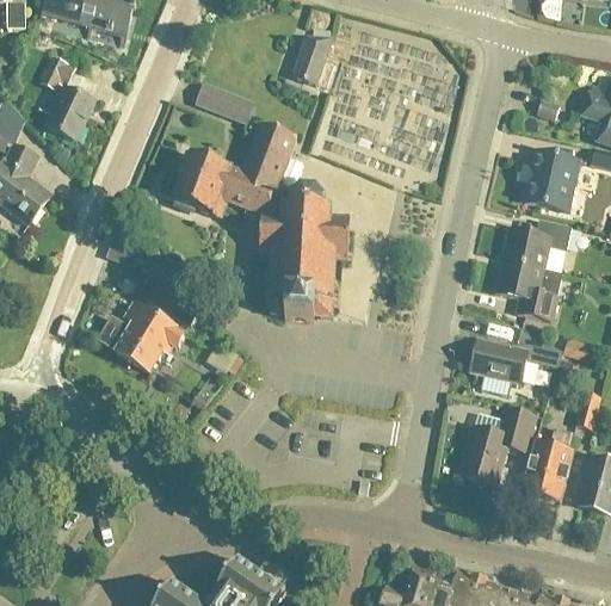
[(26,30),(25,4),(25,0),(0,0),(0,2),(7,4),(7,30),(26,30)]
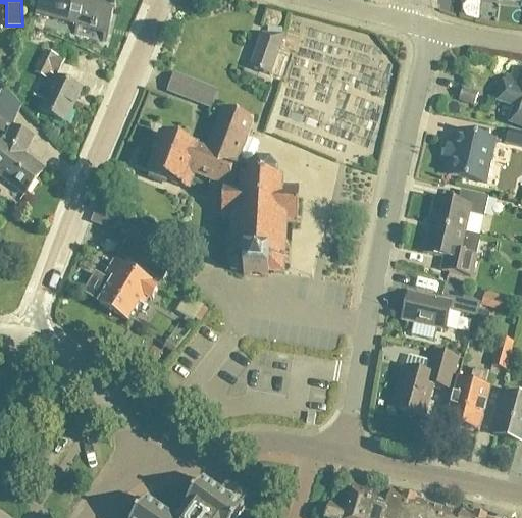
[(38,0),(35,12),(109,31),(116,0),(38,0)]
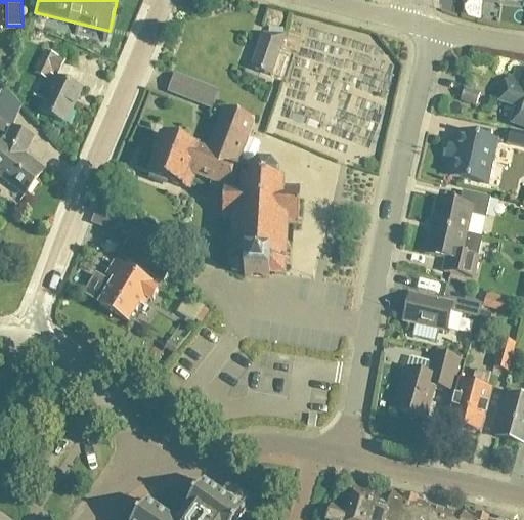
[(278,76),(288,51),(279,48),(285,35),(262,33),(251,67),(271,74),(278,76)]
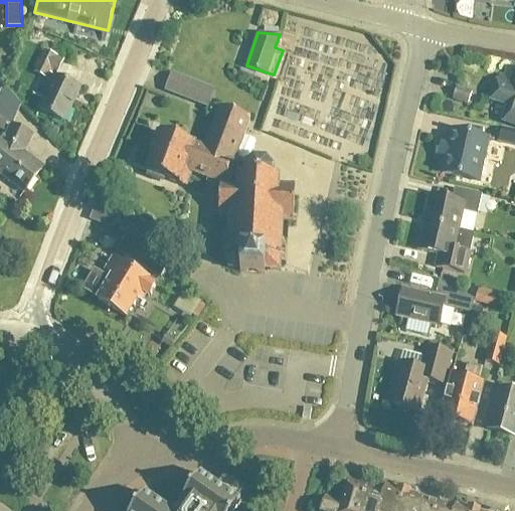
[(57,52),(43,46),(39,57),(36,56),(33,63),(35,64),(33,69),(47,75),(50,70),(52,71),(53,68),(57,69),(63,57),(57,53),(57,52)]
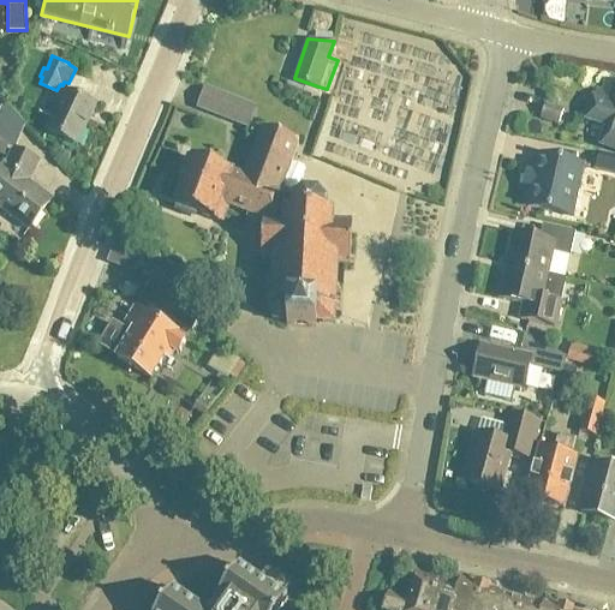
[(601,142),(614,147),(614,77),(607,76),(603,88),(596,85),(586,117),(607,124),(601,142)]
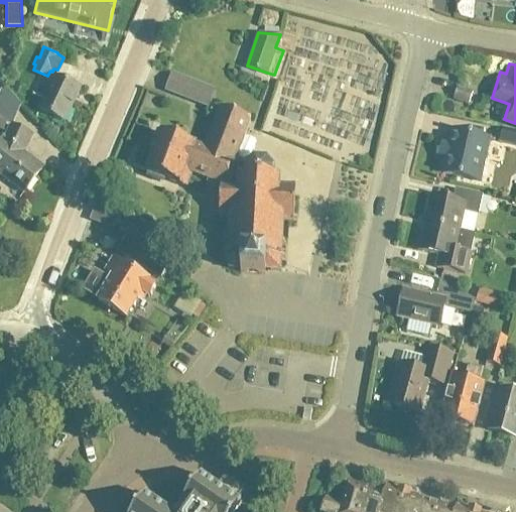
[(66,120),(82,86),(53,74),(38,108),(66,120)]
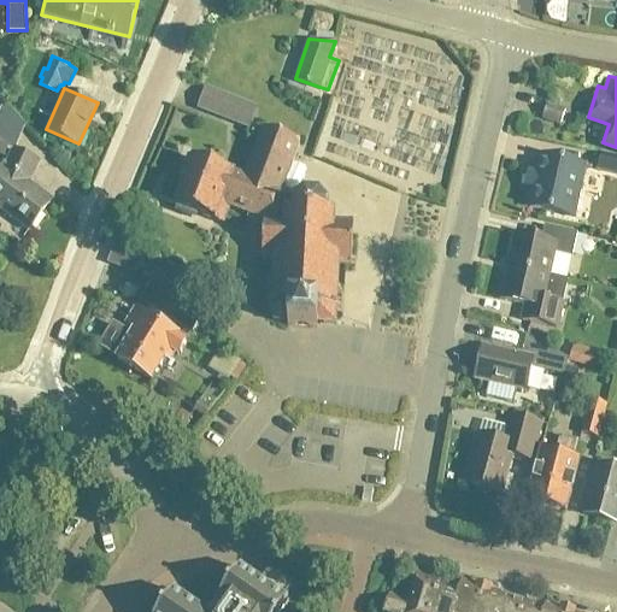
[(258,103),(233,93),(223,116),(250,125),(258,103)]
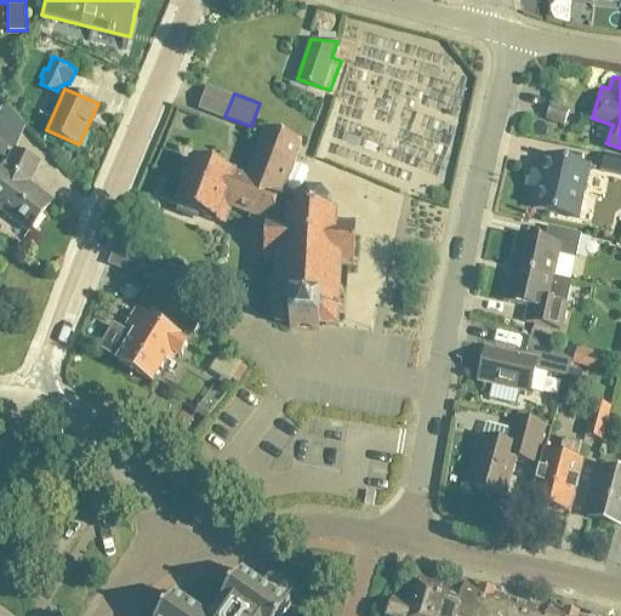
[(545,115),(565,123),(570,108),(551,101),(545,115)]
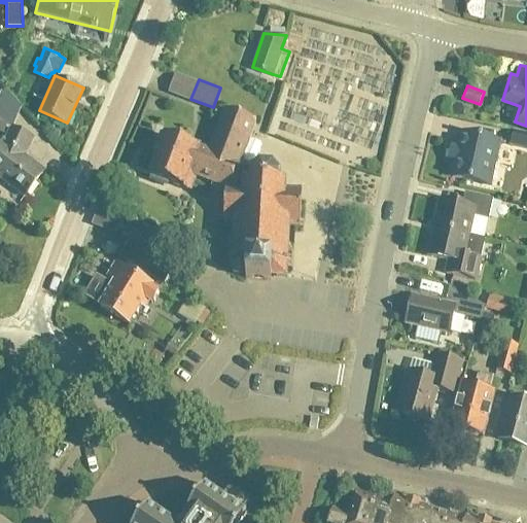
[(246,269),(245,275),(257,276),(271,277),(270,272),(285,273),(287,222),(299,223),(300,197),(301,187),(282,185),(282,178),(278,178),(278,172),(277,169),(276,167),(272,162),(270,161),(268,160),(266,160),(264,161),(258,162),(256,163),(251,164),(241,160),(256,118),(224,107),(209,148),(200,144),(201,141),(184,136),(183,139),(161,132),(153,150),(143,147),(137,167),(150,172),(152,179),(163,182),(168,179),(190,188),(195,174),(209,179),(224,185),(223,211),(223,218),(233,219),(231,256),(234,256),(230,263),(230,265),(230,266),(231,267),(232,269),(234,270),(235,271),(239,272),(243,271),(246,269)]
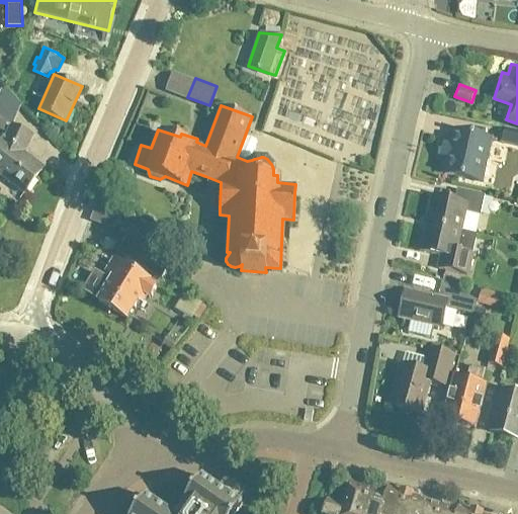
[(0,126),(4,129),(10,115),(0,111),(0,126)]
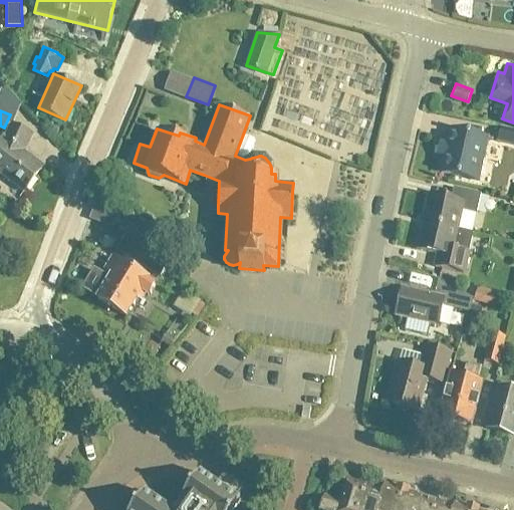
[(3,135),(0,138),(0,170),(25,189),(43,165),(24,151),(33,132),(10,121),(4,136),(3,135)]
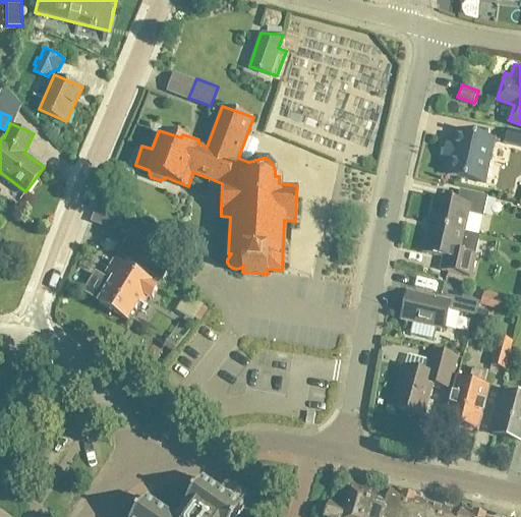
[(520,129),(507,127),(504,139),(520,142),(520,129)]
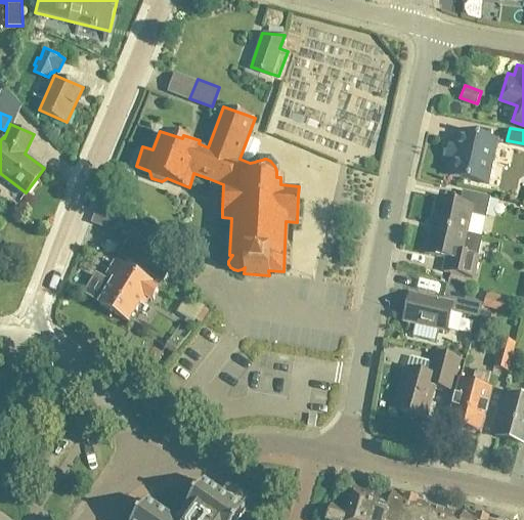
[(486,181),(495,137),(460,129),(449,173),(486,181)]
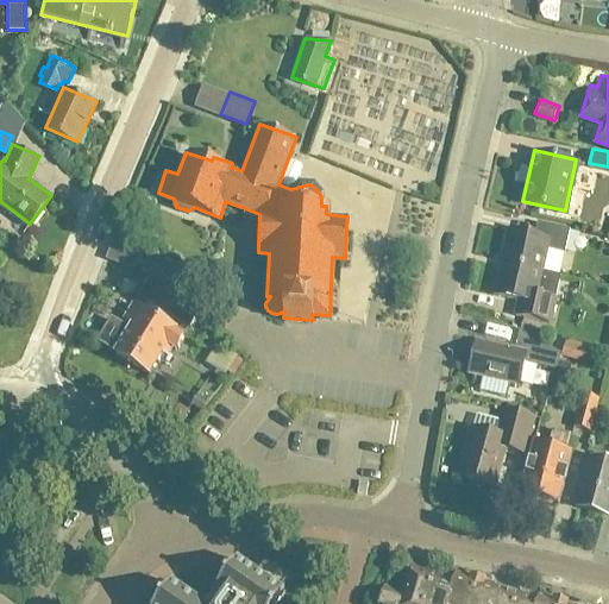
[(508,227),(501,259),(560,272),(565,251),(565,250),(570,226),(538,219),(534,233),(508,227)]
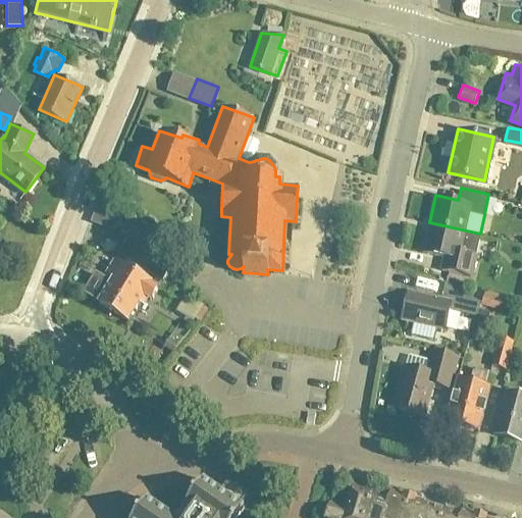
[(471,273),(475,253),(480,234),(429,222),(423,251),(446,255),(442,267),(471,273)]
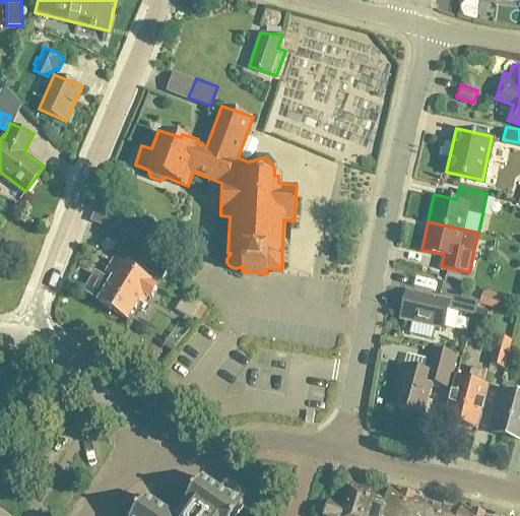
[(117,250),(160,278),(169,263),(131,229),(117,250)]
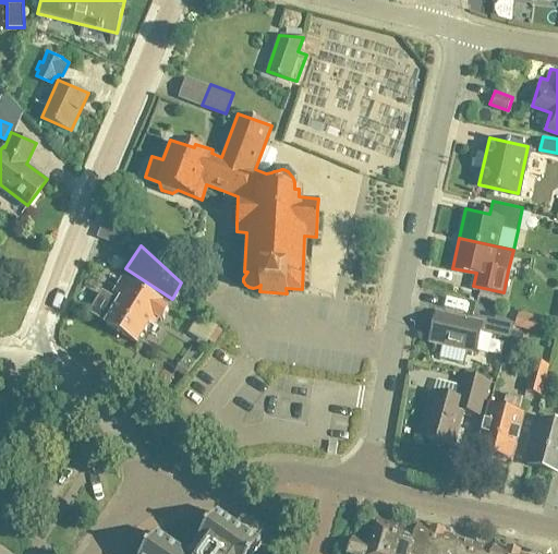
[(101,290),(91,310),(106,320),(105,321),(136,340),(152,314),(159,318),(168,305),(122,276),(114,289),(121,293),(118,299),(101,290)]
